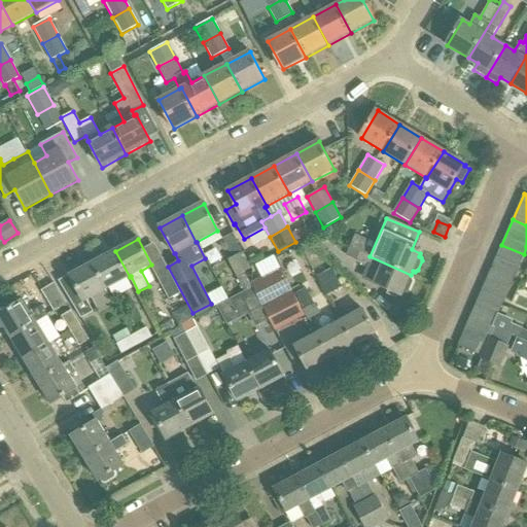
[(513,279),(524,254),(501,245),(491,270),(513,279)]
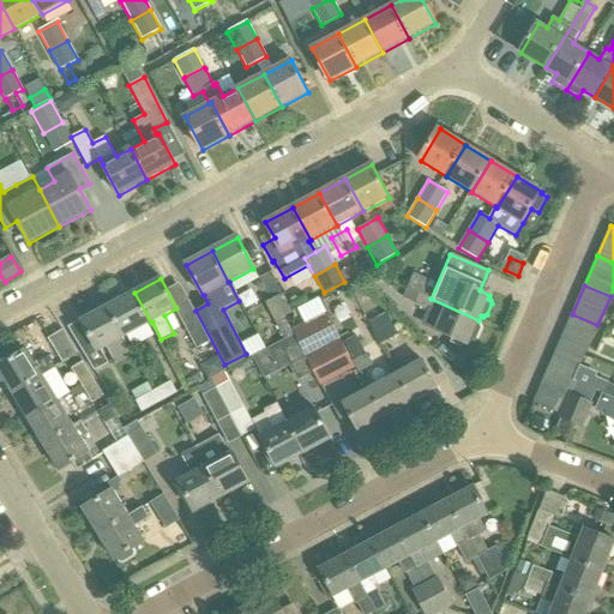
[(477,324),(479,320),(407,289),(403,299),(415,304),(414,306),(427,311),(421,325),(438,332),(468,344),(470,341),(473,342),(476,341),(481,329),(479,325),(477,324)]
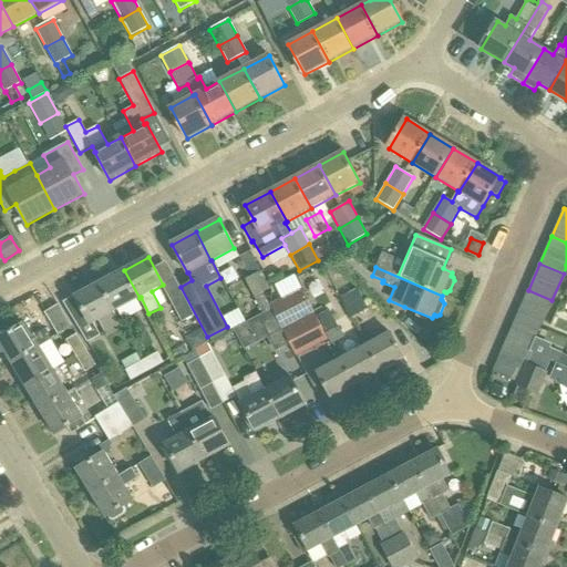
[(115,310),(140,298),(124,270),(101,282),(115,310)]
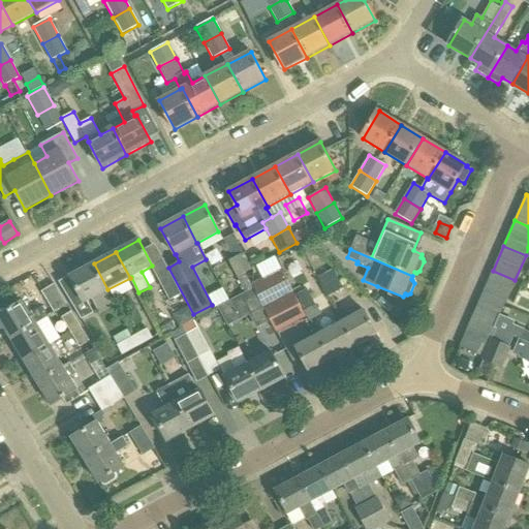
[(254,289),(254,283),(249,285),(244,273),(251,270),(244,253),(229,259),(237,277),(238,276),(246,292),(241,296),(254,289)]
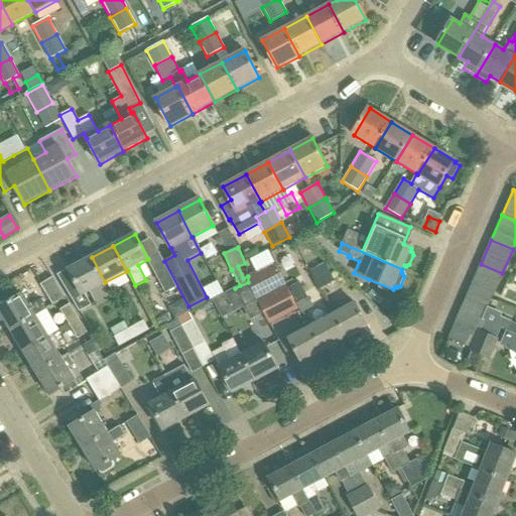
[(257,299),(285,284),(275,265),(270,254),(266,256),(270,266),(248,276),(248,282),(257,299)]
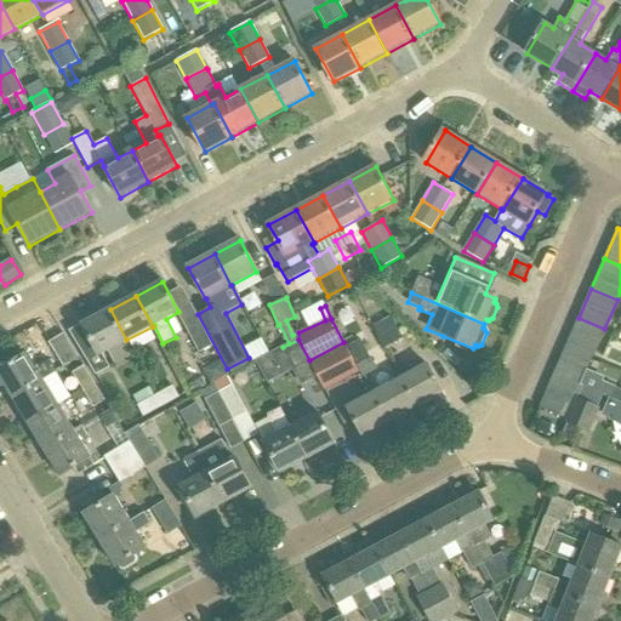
[(102,353),(126,340),(110,309),(84,324),(93,341),(79,348),(96,375),(109,368),(102,353)]
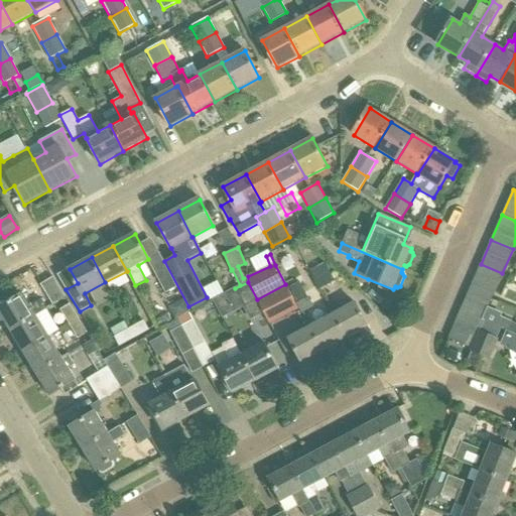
[(165,293),(176,287),(162,259),(150,266),(165,293)]
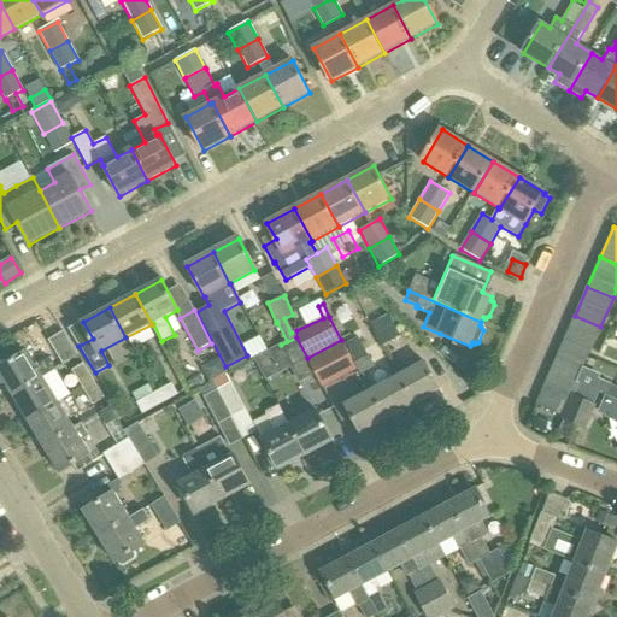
[(382,346),(400,336),(388,316),(371,325),(382,346)]
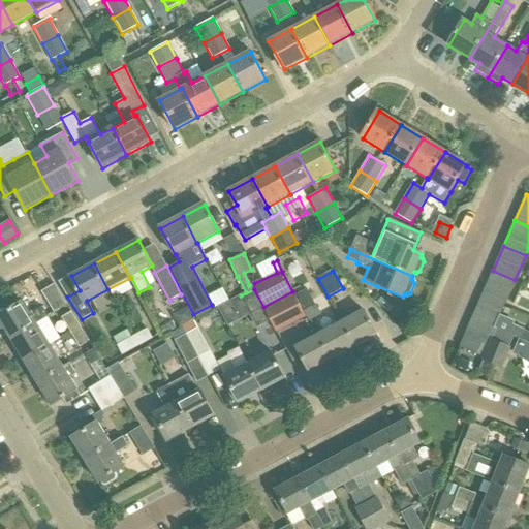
[(503,306),(515,280),(493,271),(481,296),(503,306)]
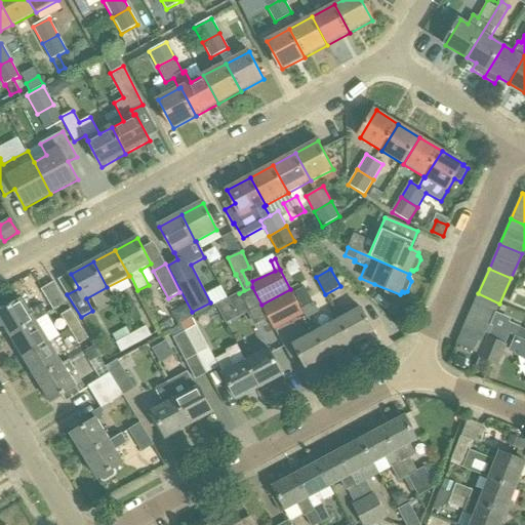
[(54,310),(67,303),(54,282),(42,289),(54,310)]
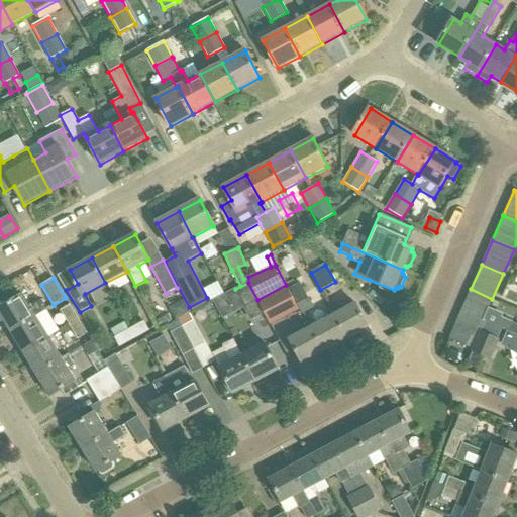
[(252,319),(265,313),(257,301),(257,300),(248,283),(235,289),(252,319)]
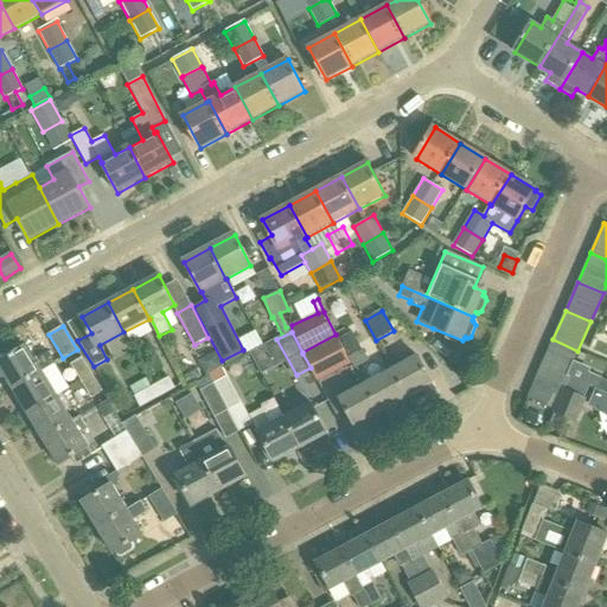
[(317,382),(351,364),(336,334),(302,352),(302,353),(311,368),(317,382)]
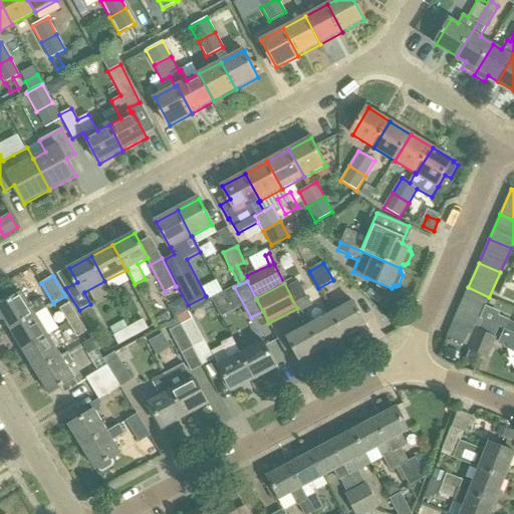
[(479,321),(489,297),(468,287),(457,312),(479,321)]
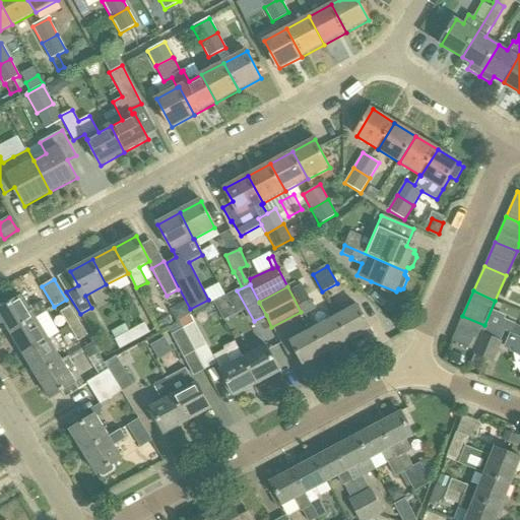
[(0,314),(11,333),(37,318),(47,312),(41,301),(30,308),(23,297),(0,310),(0,314)]
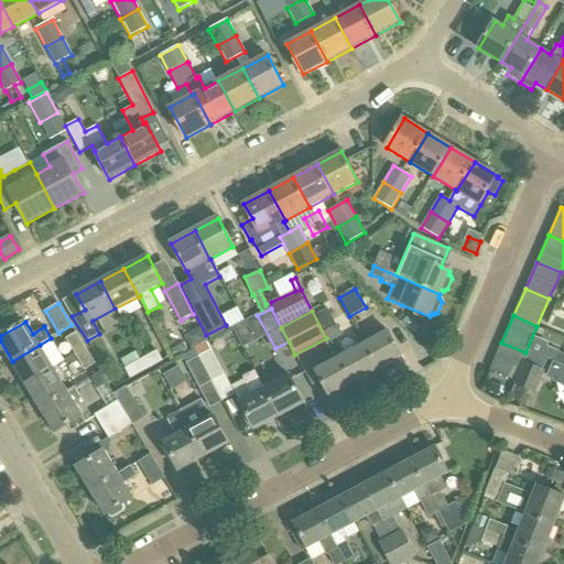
[(336,325),(325,332),(331,342),(342,336),(336,325)]
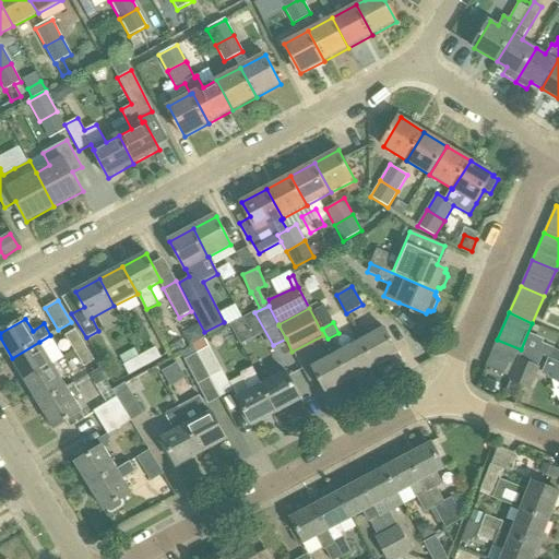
[(361,341),(375,365),(397,352),(384,328),(361,341)]
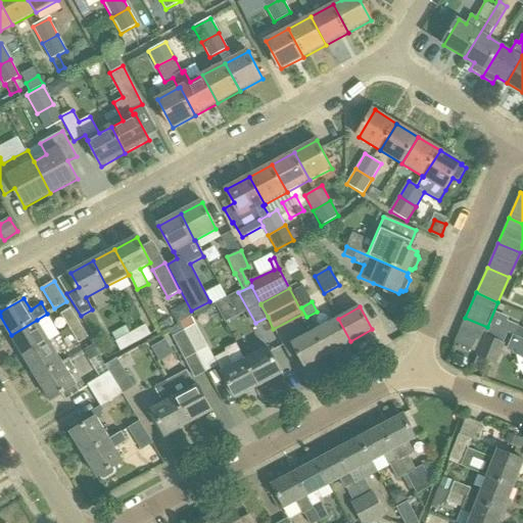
[(70,308),(61,314),(70,328),(79,323),(70,308)]
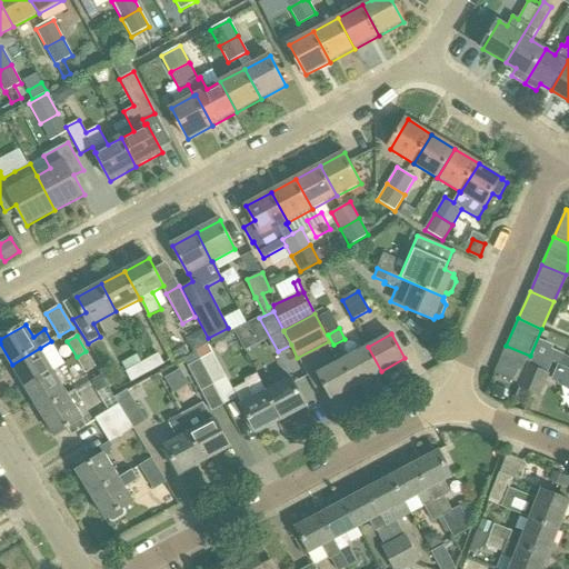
[(506,346),(493,373),(518,383),(530,356),(506,346)]
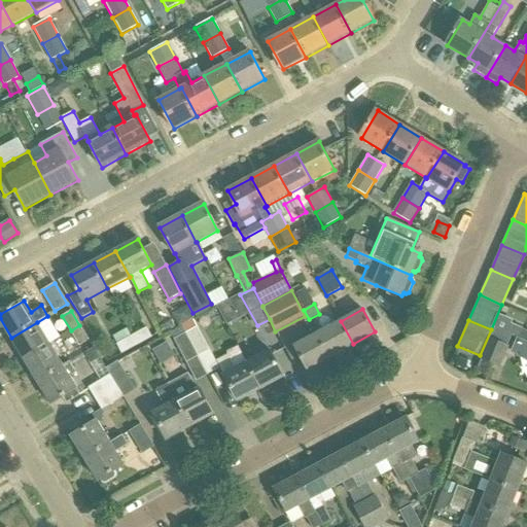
[(328,356),(353,344),(341,321),(317,334),(328,356)]
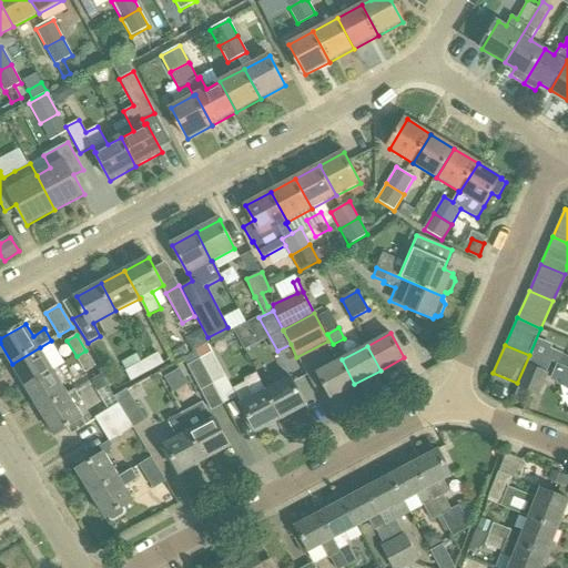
[(40,347),(12,364),(27,387),(54,371),(40,347)]
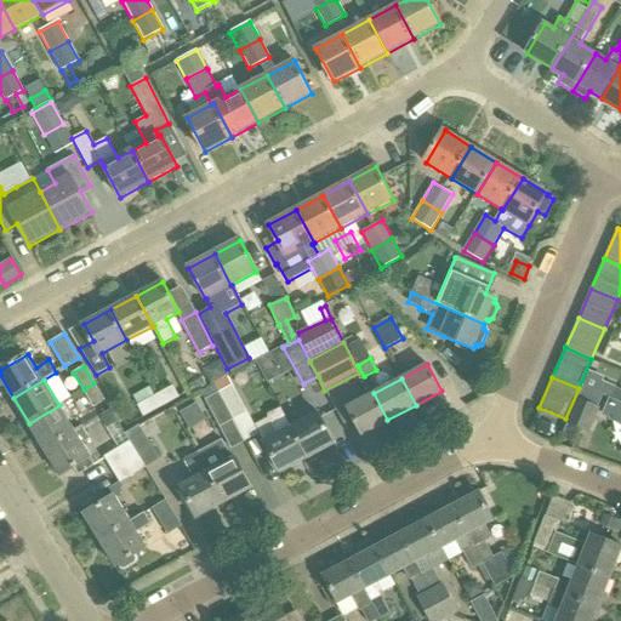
[(620,389),(602,382),(599,385),(603,386),(599,393),(609,397),(609,398),(620,403),(620,389)]
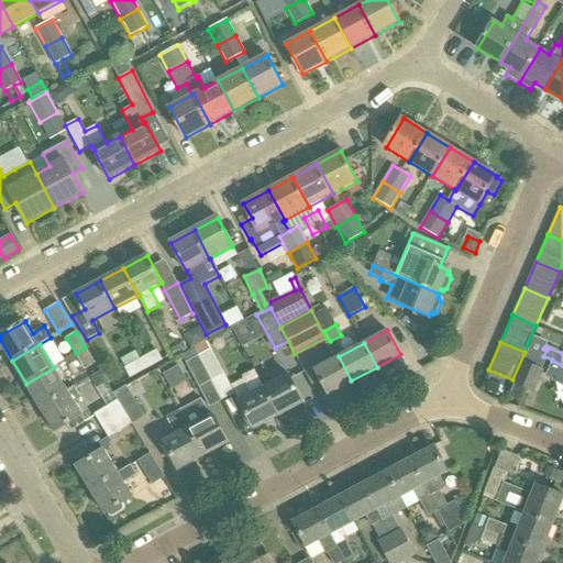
[(85,348),(76,353),(86,370),(95,364),(85,348)]
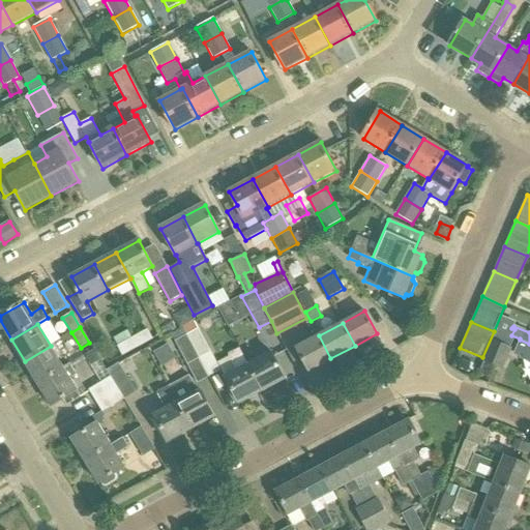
[(186,334),(200,358),(211,352),(198,328),(186,334)]
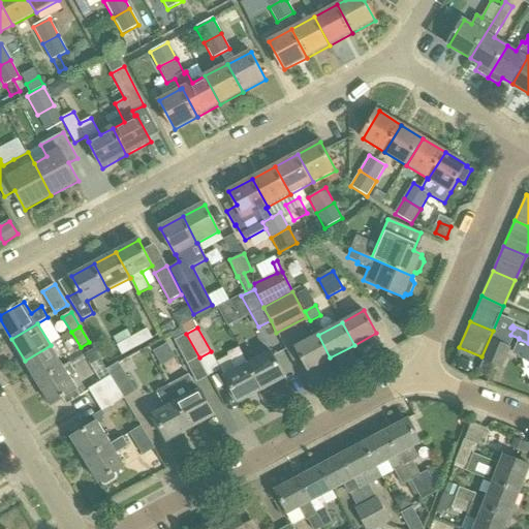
[(132,337),(137,347),(153,339),(147,329),(132,337)]
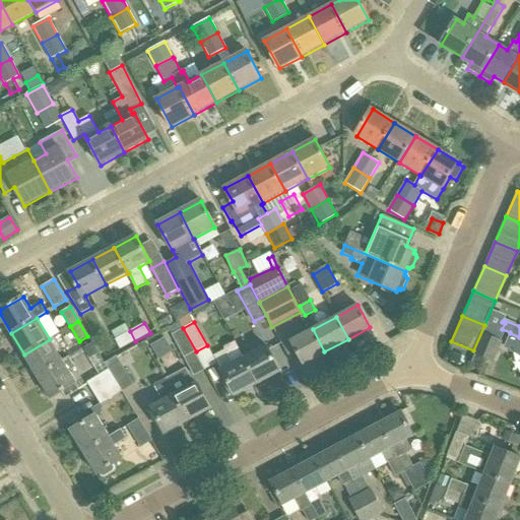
[(501,341),(505,331),(502,329),(488,324),(483,334),(482,333),(473,354),(475,355),(486,361),(493,364),(502,342),(501,341)]
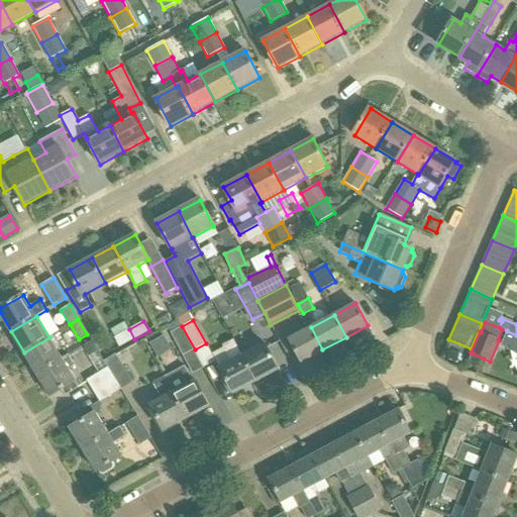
[(183,356),(195,349),(182,326),(171,333),(183,356)]
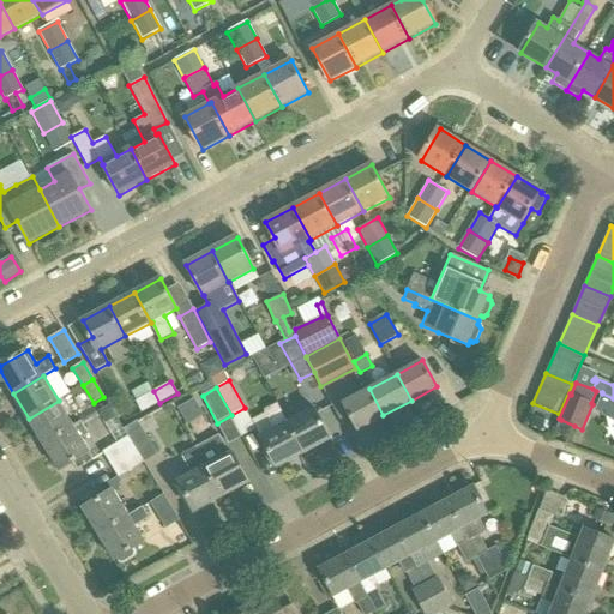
[(357,429),(383,415),(369,389),(343,403),(357,429)]
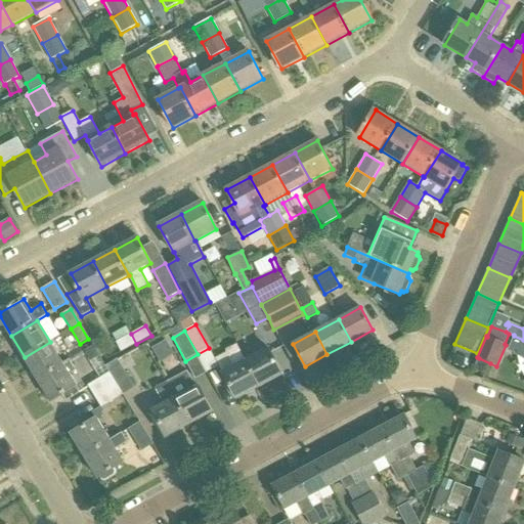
[(121,352),(136,344),(131,334),(116,342),(121,352)]
